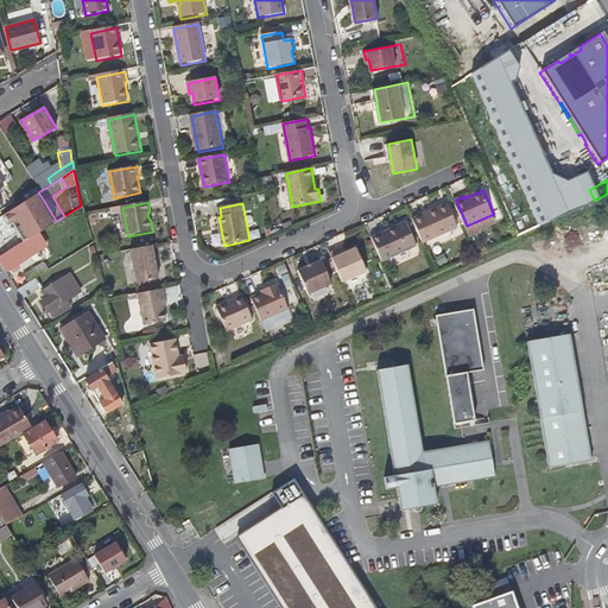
[(451,230),(439,207),(415,219),(425,242),(451,230)]
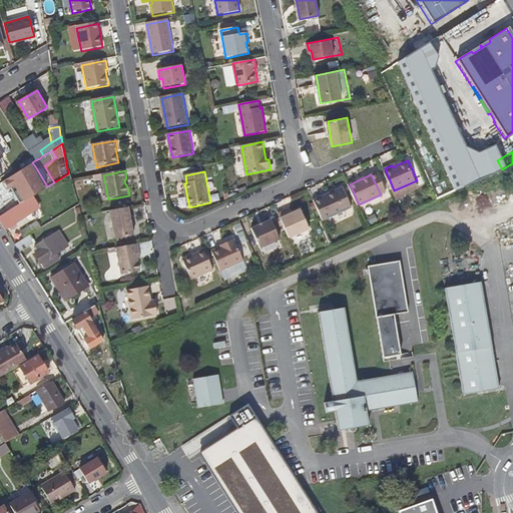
[(455,188),(450,174),(444,177),(449,190),(455,188)]
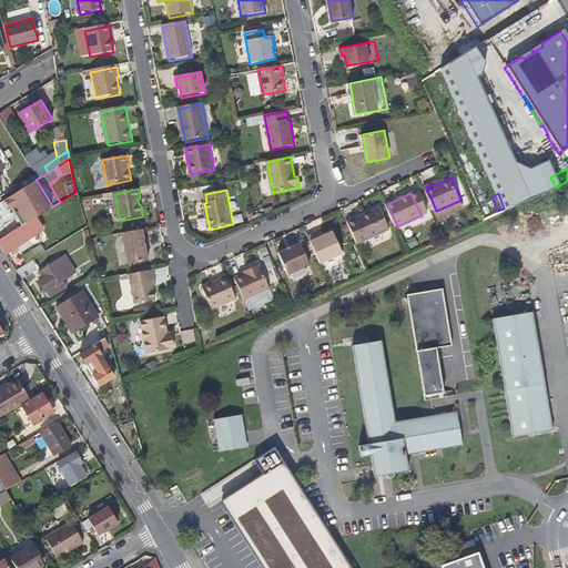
[(52,206),(46,195),(41,198),(38,202),(42,212),(52,206)]
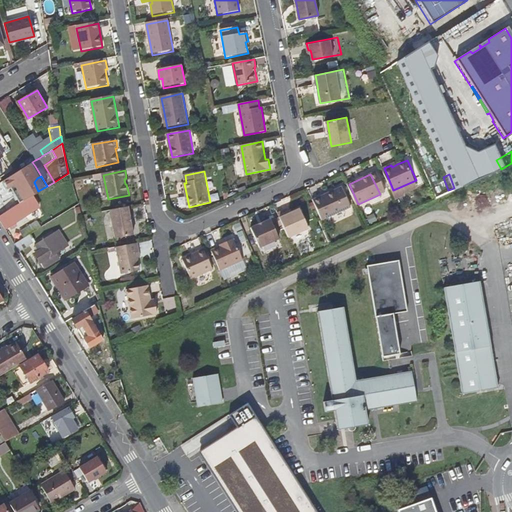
[(349,216),(337,190),(315,200),(324,220),(331,217),(334,223),(349,216)]
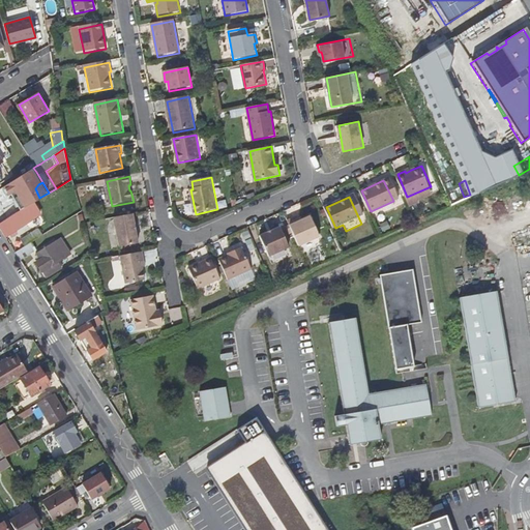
[(40,214),(33,202),(0,223),(0,228),(5,236),(10,234),(12,237),(19,233),(17,230),(40,214)]
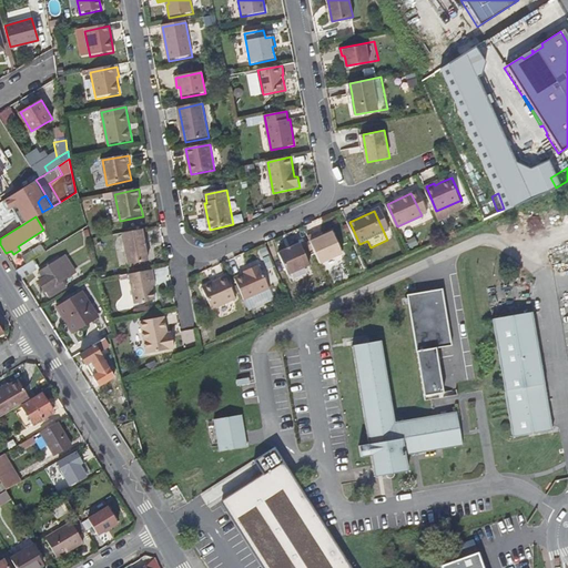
[(150,263),(144,231),(124,235),(130,266),(150,263)]
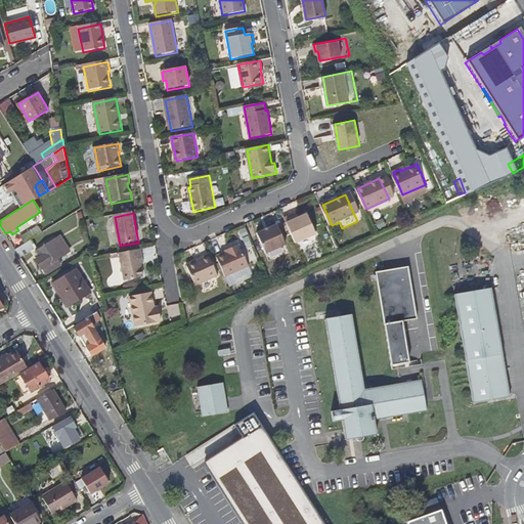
[(318,233),(309,213),(301,217),(298,218),(297,216),(288,220),(298,243),(318,233)]
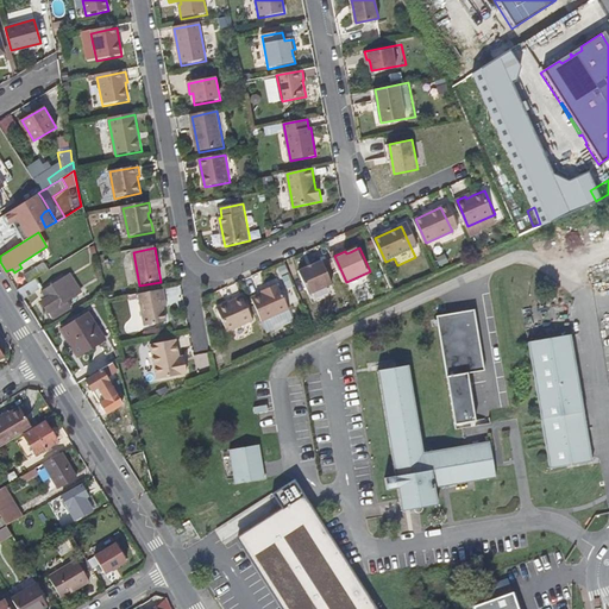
[(334,284),(324,261),(301,271),(312,295),(334,284)]
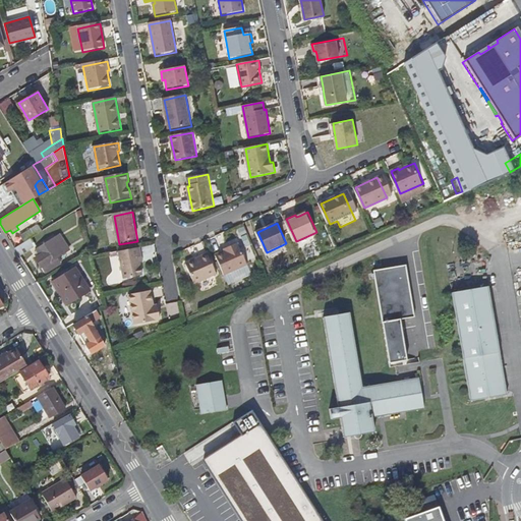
[(32,238),(36,235),(43,231),(39,224),(33,228),(21,235),(25,242),(32,238)]
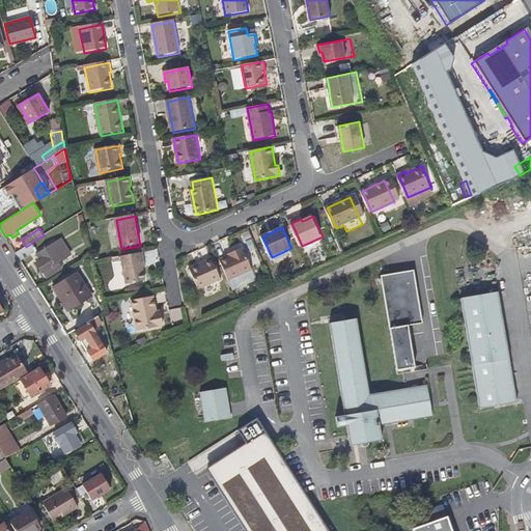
[(74,255),(62,238),(36,254),(40,260),(37,262),(47,278),(65,267),(62,261),(74,255)]
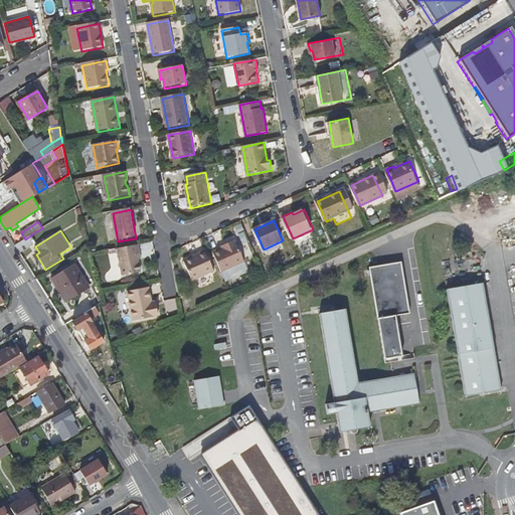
[(15,244),(20,252),(35,243),(31,235),(25,239),(15,244)]
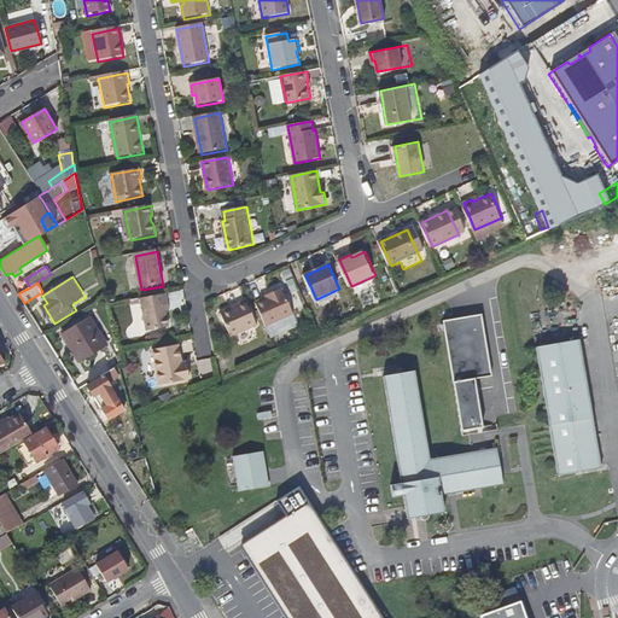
[(296,315),(284,289),(273,293),(274,296),(269,298),(258,303),(269,327),(296,315)]
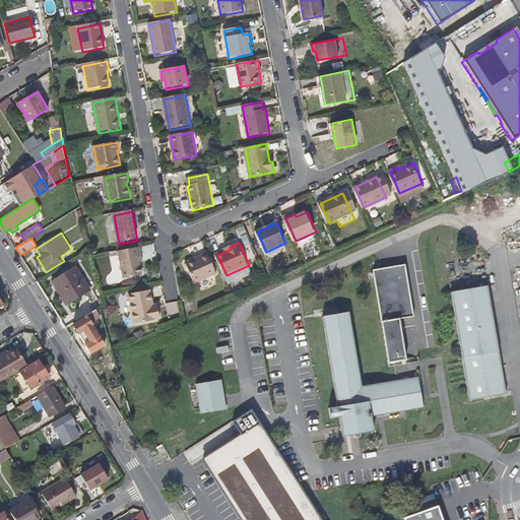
[(144,275),(141,263),(140,256),(143,256),(141,248),(120,252),(126,279),(144,275)]
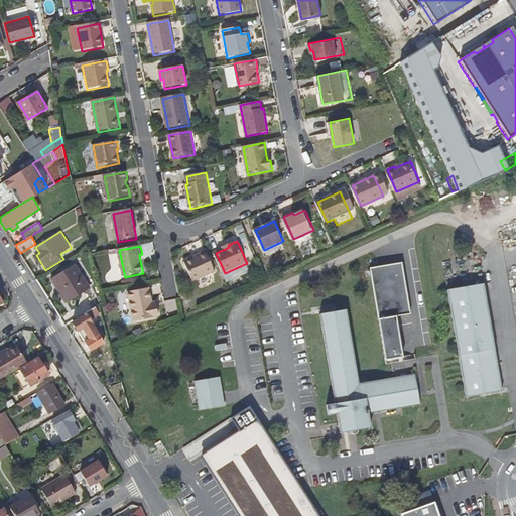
[(217,271),(208,251),(186,261),(196,281),(217,271)]
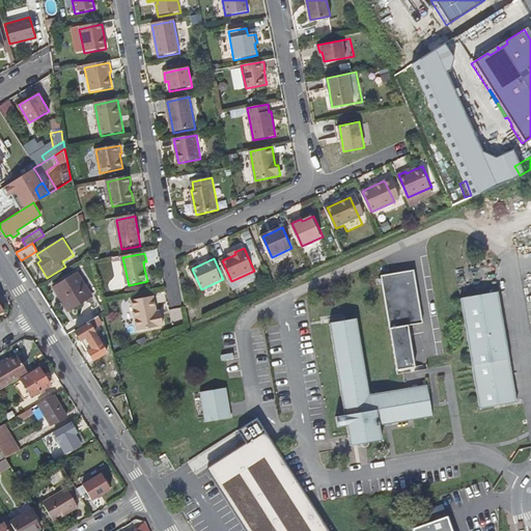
[(413,269),(379,274),(396,369),(414,367),(407,324),(421,322),(413,269)]
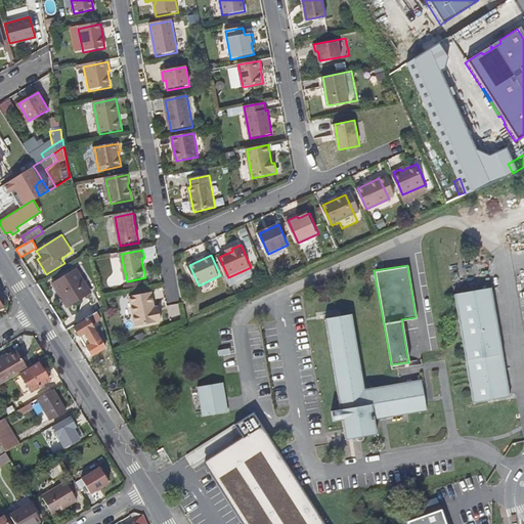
[(89,292),(75,268),(51,282),(67,306),(89,292)]
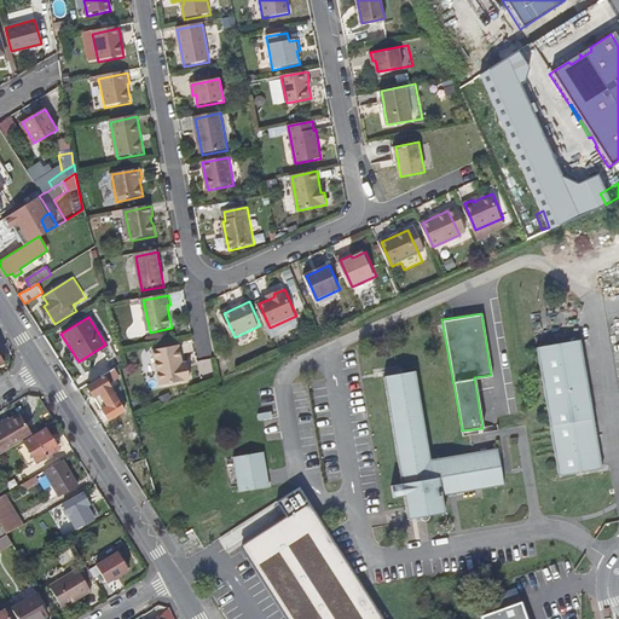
[(605,469),(583,341),(538,348),(561,476),(605,469)]
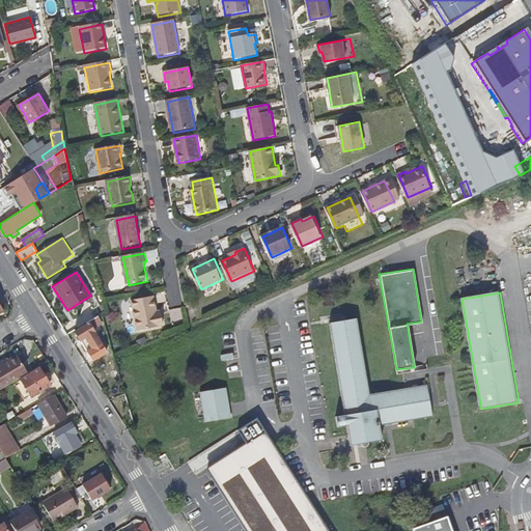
[(164,316),(160,317),(160,312),(156,298),(134,302),(140,332),(166,327),(164,316)]
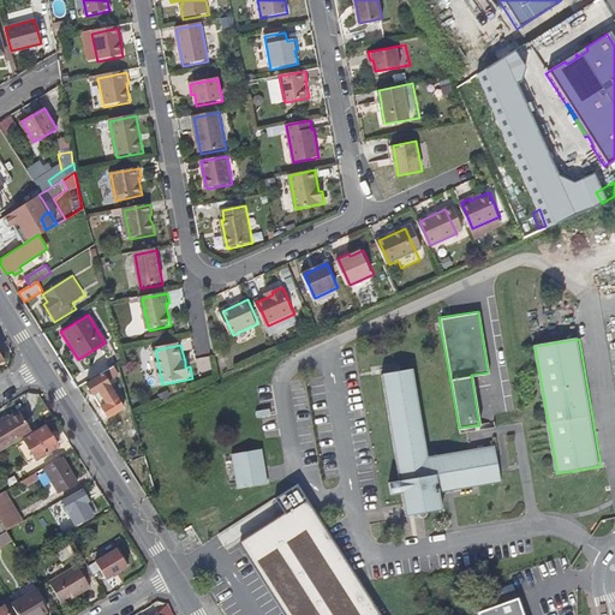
[(113,365),(102,372),(103,374),(88,384),(108,417),(124,407),(106,377),(115,371),(113,365)]
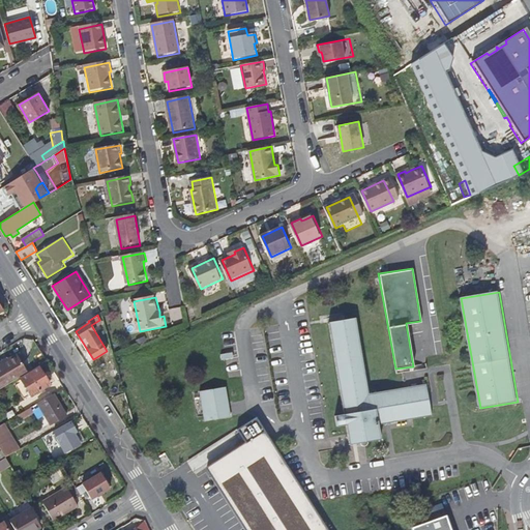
[(433,416),(428,383),(371,393),(358,317),(329,322),(345,414),(335,415),(337,425),(347,424),(350,445),(361,443),(362,444),(363,445),(364,446),(366,446),(367,445),(369,444),(370,443),(371,441),(382,439),(380,424),(433,416)]
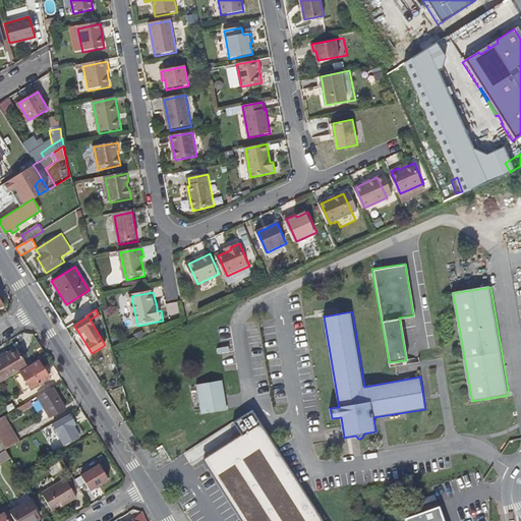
[(0,382),(27,365),(17,348),(0,358),(0,382)]
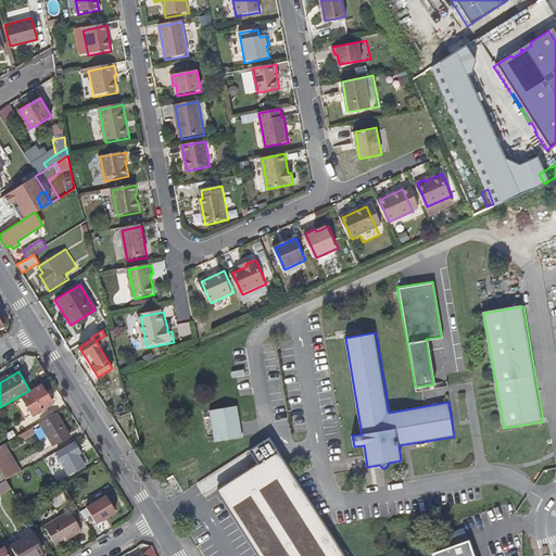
[(52,403),(41,386),(23,396),(33,415),(52,403)]
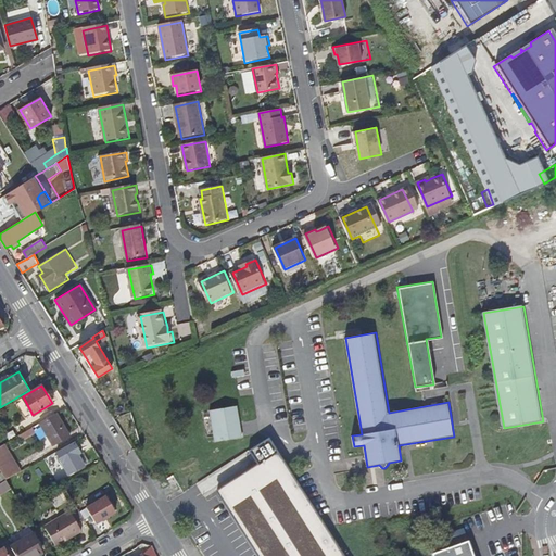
[(242,434),(238,404),(211,408),(215,439),(242,434)]
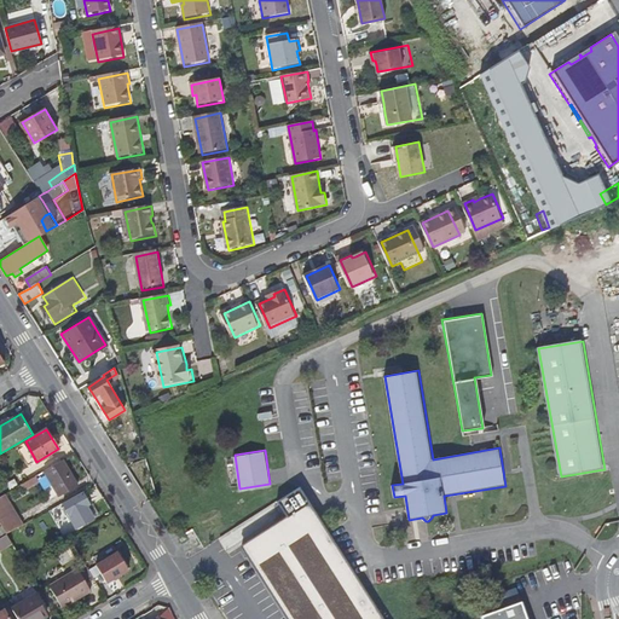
[(77,485),(63,458),(45,469),(59,496),(77,485)]
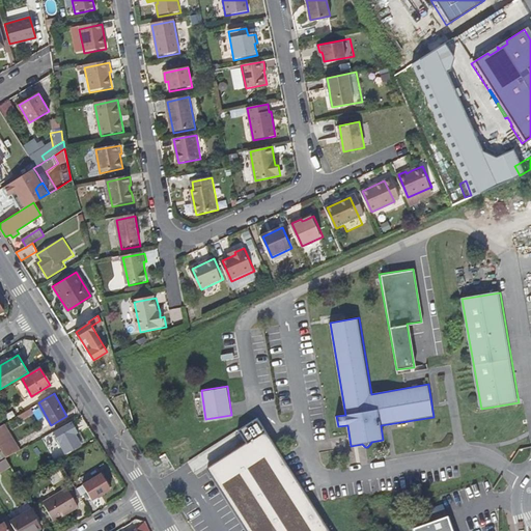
[(32,410),(31,408),(20,414),(21,416),(32,410)]
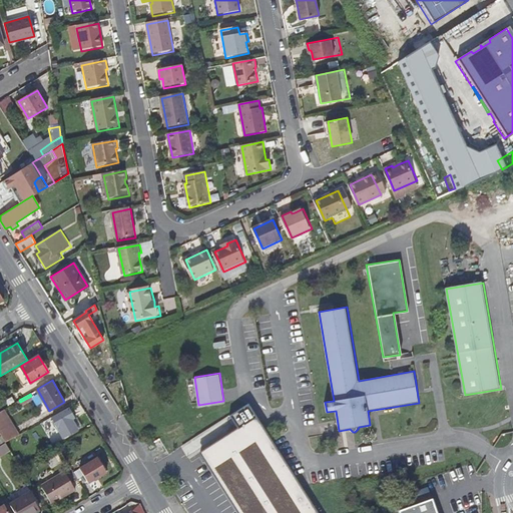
[(75,417),(69,408),(51,418),(62,438),(78,430),(72,420),(75,417)]
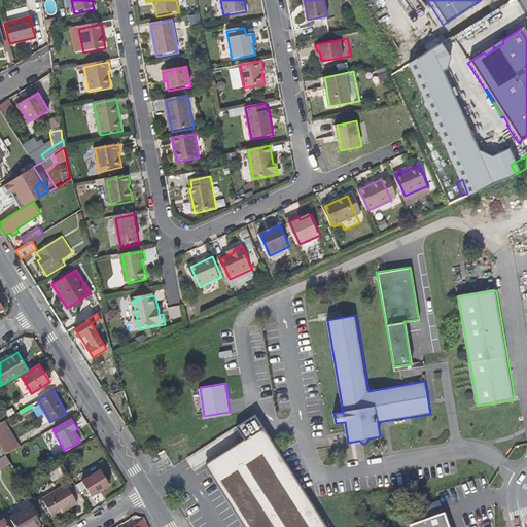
[(326,526),(316,506),(264,426),(206,462),(245,526),(326,526)]
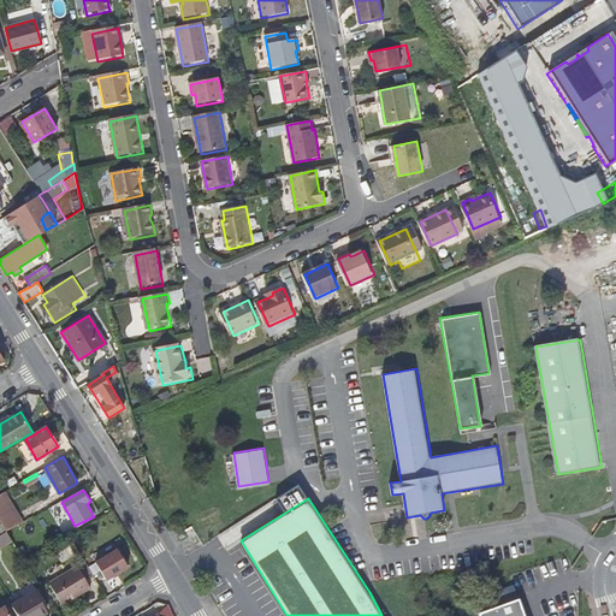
[(0,520),(1,521),(7,532),(22,523),(6,499),(0,502),(0,520)]
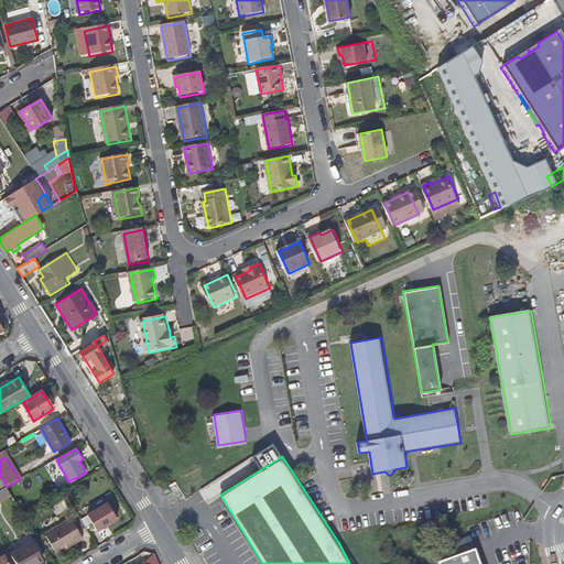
[(172,486),(165,478),(161,481),(167,489),(172,486)]
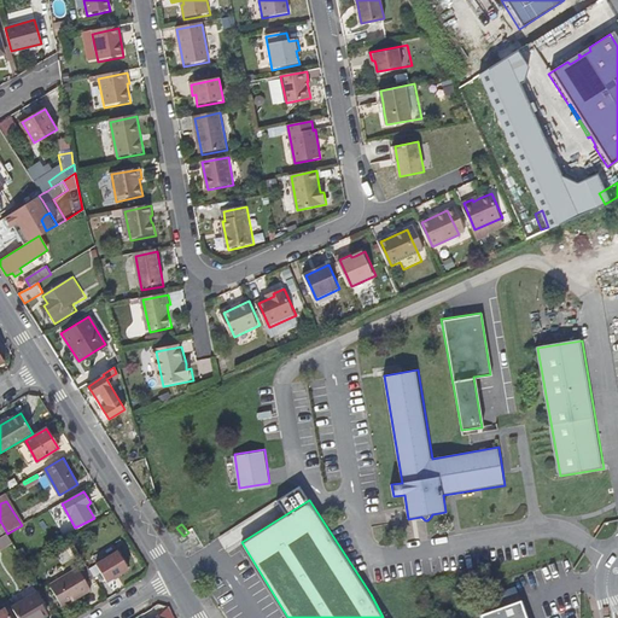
[(130,567),(120,551),(97,564),(109,581),(130,567)]
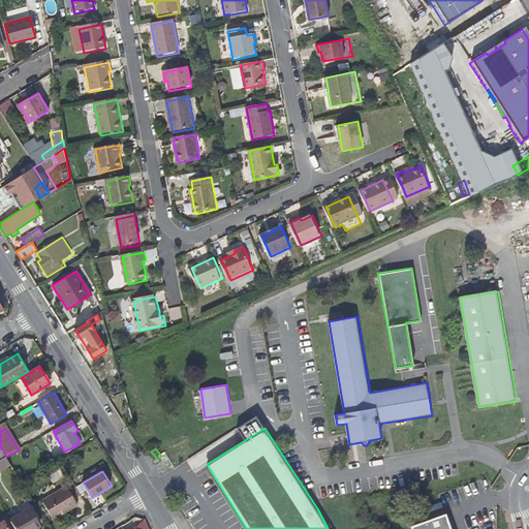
[(75,499),(82,495),(73,483),(67,486),(42,500),(54,519),(79,504),(75,499)]
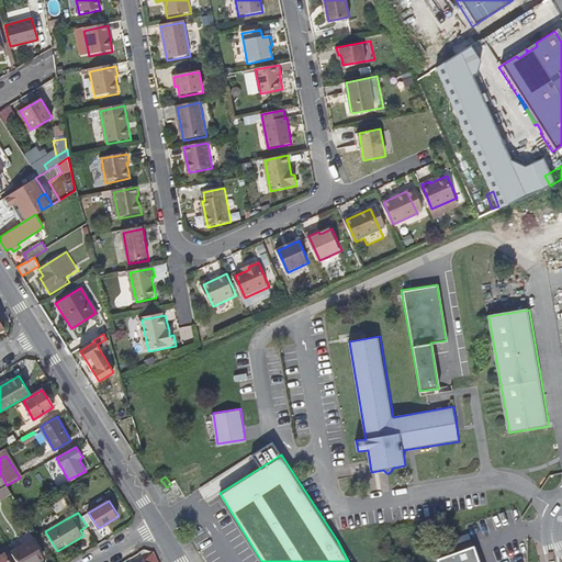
[(12,552),(18,561),(37,561),(43,559),(32,541),(12,552)]
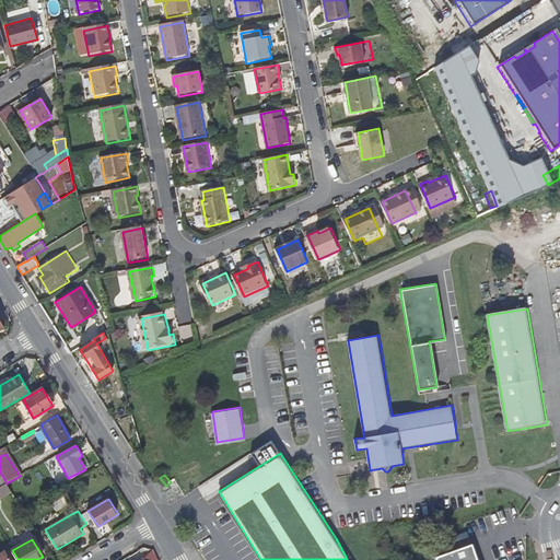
[(477,559),(470,543),(434,556),(435,559),(477,559)]
